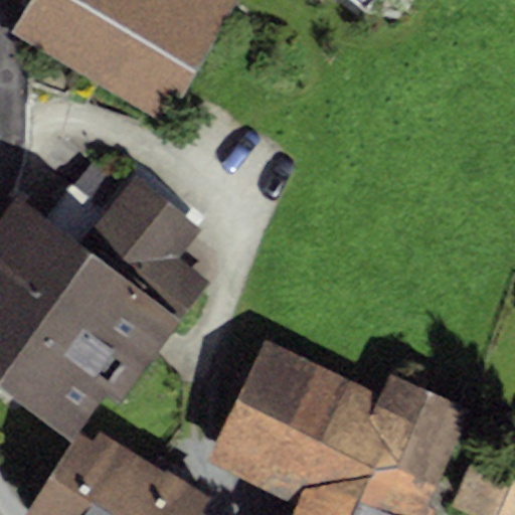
[(29,0),(10,32),(161,124),(236,0),(29,0)]
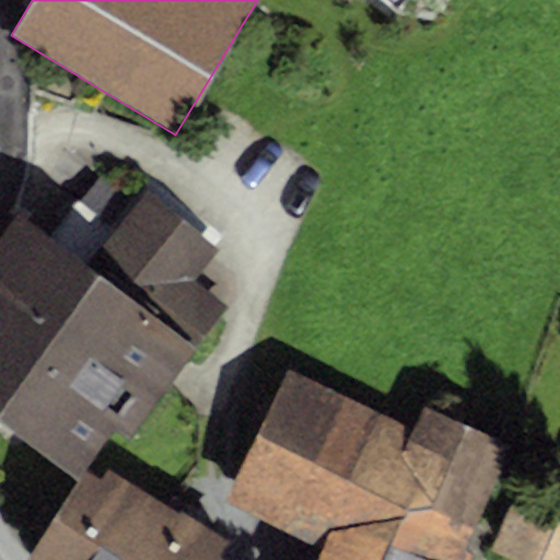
[(415,0),(363,0),(364,0),(381,0),(401,16),(415,0)]
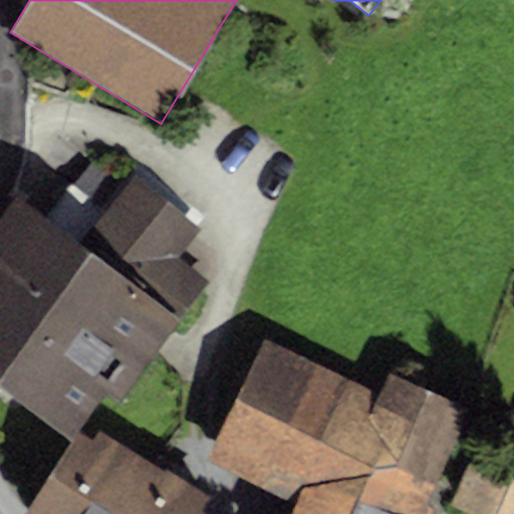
[(95,157),(71,189),(104,213),(127,182),(95,157)]
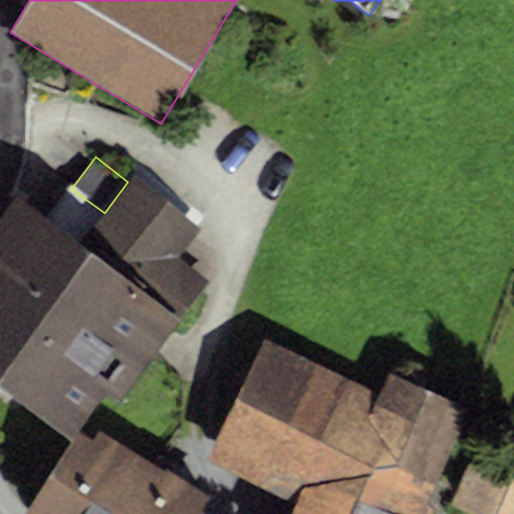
[(45,219),(13,196),(0,215),(0,376),(73,434),(105,391),(121,403),(212,281),(181,258),(203,229),(132,177),(127,182),(104,213),(71,189),(69,187),(45,219)]
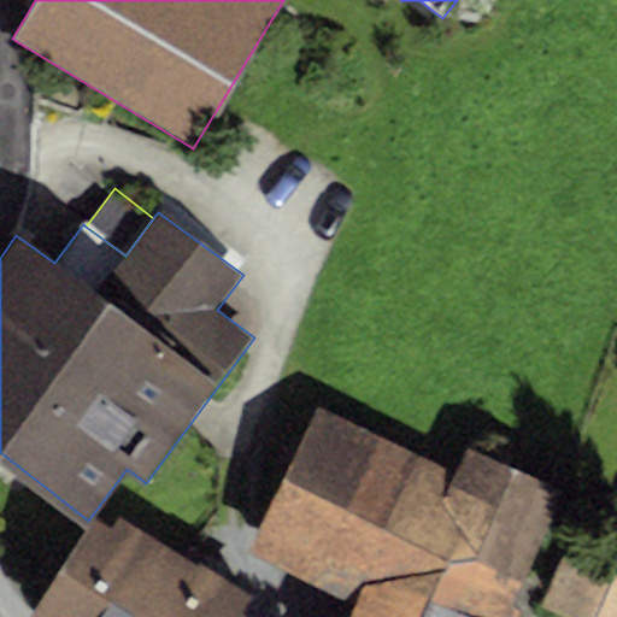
[(456,474),(321,422),(258,550),(354,605),(348,616),(515,616),(564,489),(466,448),(456,474)]
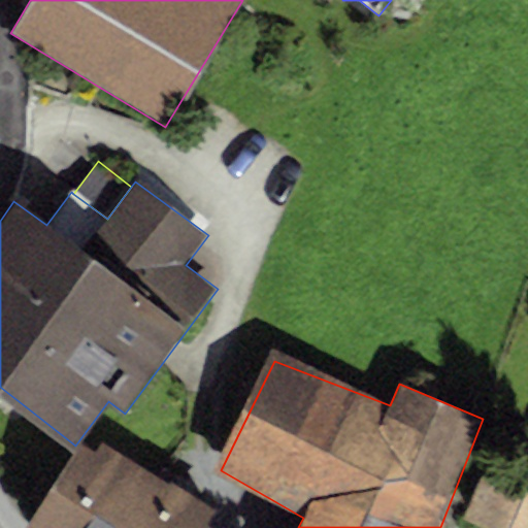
[(94,449),(81,441),(27,527),(211,527),(212,527),(206,523),(215,509),(100,438),(94,449)]
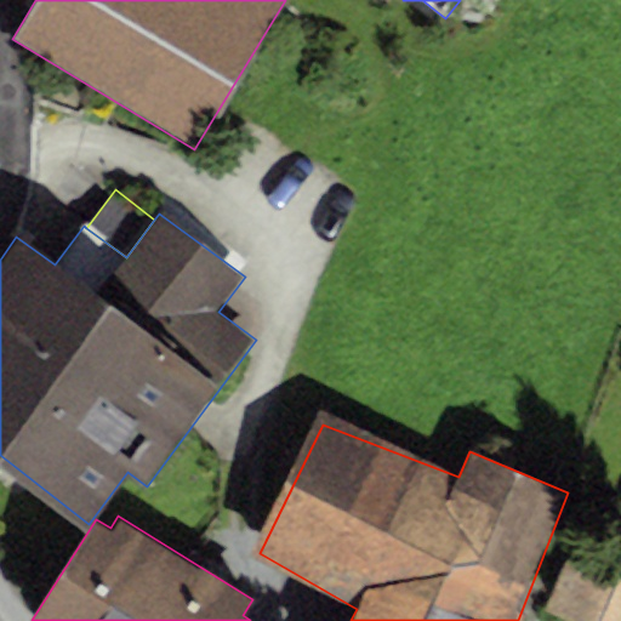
[(620,620),(620,563),(571,543),(543,610),(569,620),(620,620)]
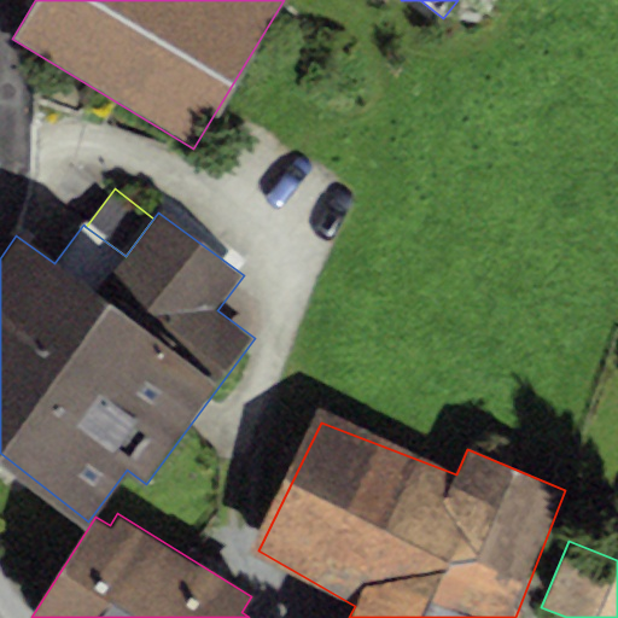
All buildings are outlined.
